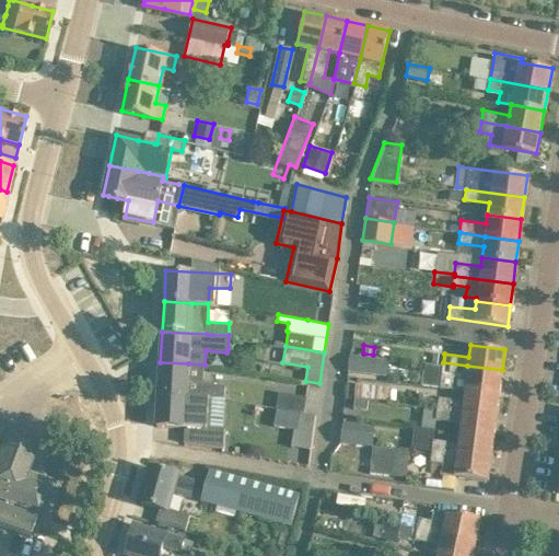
[(432,350),(431,360),(441,362),(443,351),(432,350)]
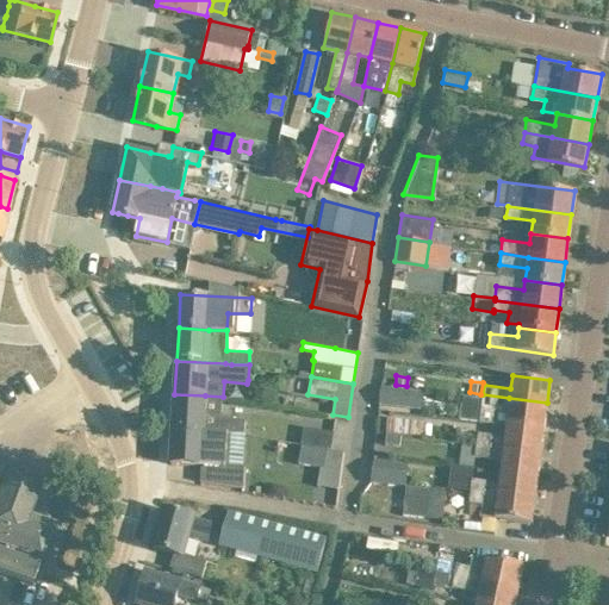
[(381,384),(379,401),(422,407),(424,388),(406,386),(396,385),(381,384)]
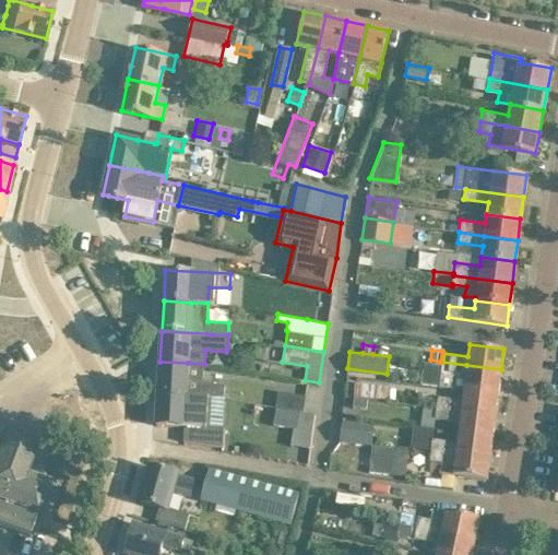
[(159,362),(158,391),(209,394),(224,397),(224,384),(203,381),(204,364),(188,363),(159,362)]
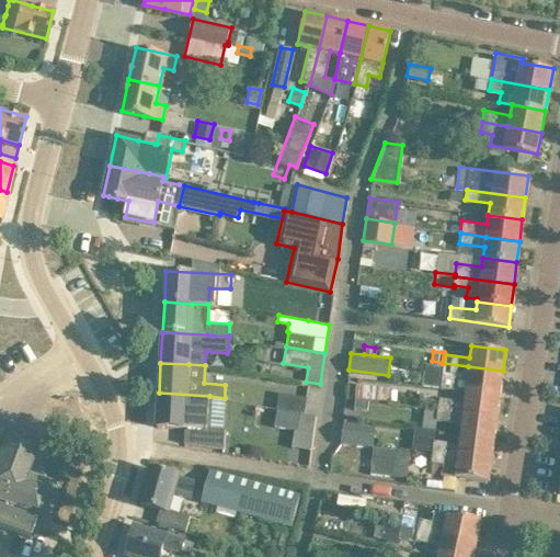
[(441,386),(466,388),(500,393),(503,371),(468,366),(444,363),(441,386)]
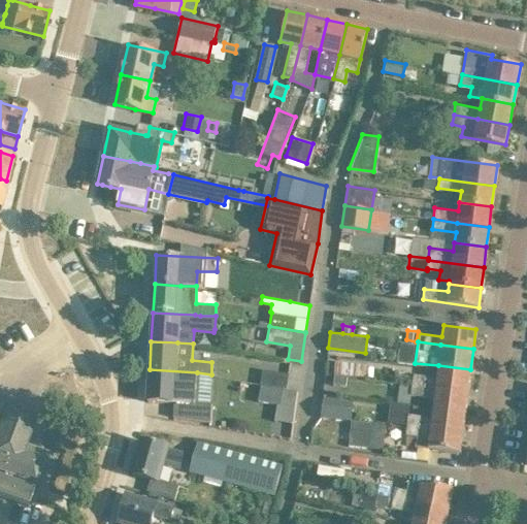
[(366,373),(372,374),(373,365),(367,364),(368,363),(336,359),(334,371),(366,375),(366,373)]
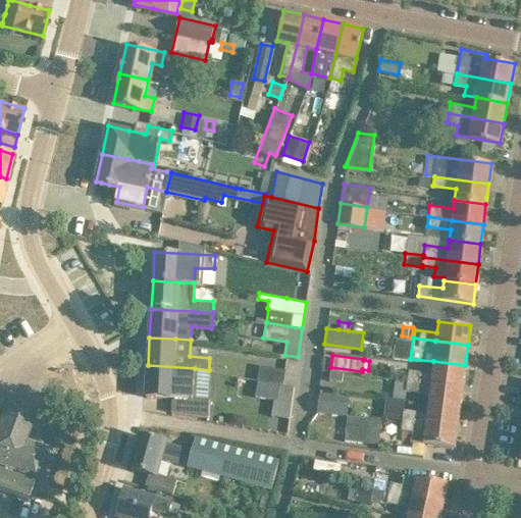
[(409,368),(407,378),(430,381),(463,385),(465,365),(433,361),(431,371),(409,368)]
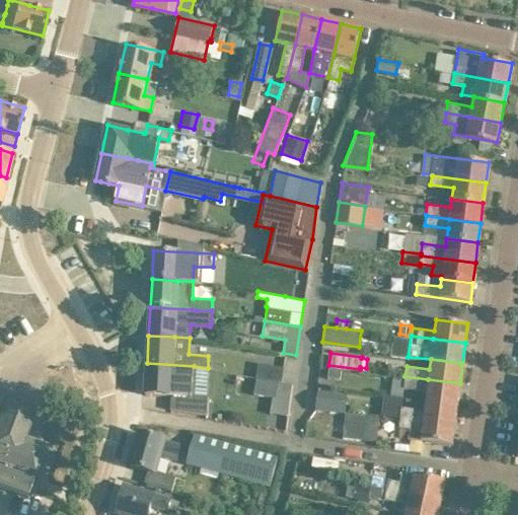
[(275,380),(281,382),(284,366),(259,361),(255,377),(275,380)]
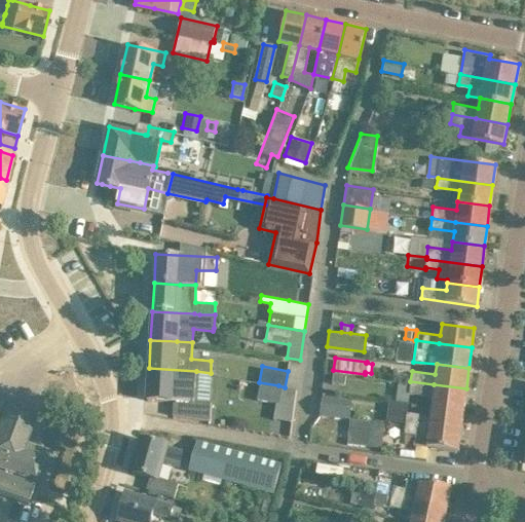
[(196,371),(149,368),(147,398),(173,399),(173,413),(210,419),(211,400),(194,399),(196,371)]
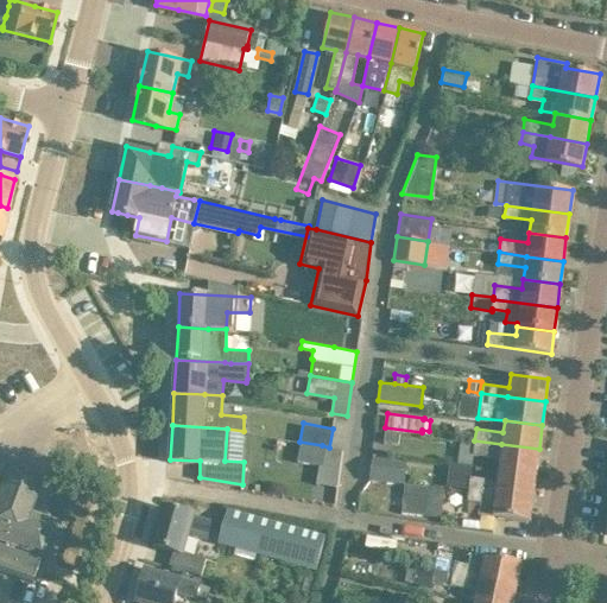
[(385,430),(384,439),(397,442),(398,431),(385,430)]
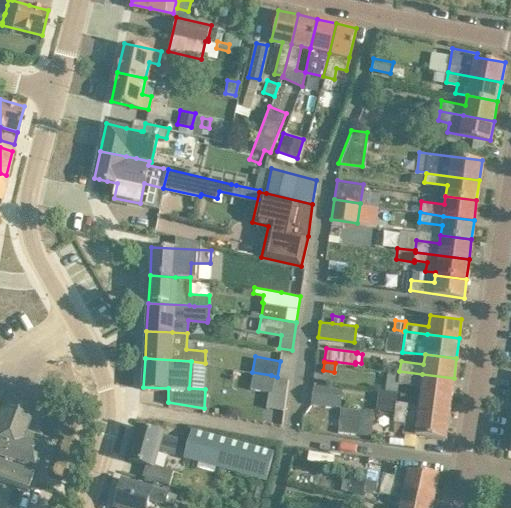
[(421,384),(420,394),(451,398),(454,378),(422,374),(399,371),(387,370),(386,380),(421,384)]
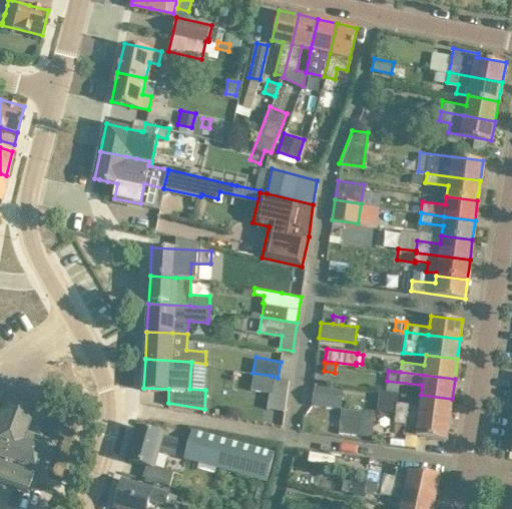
[(278,378),(272,376),(269,392),(286,395),(289,379),(278,378)]
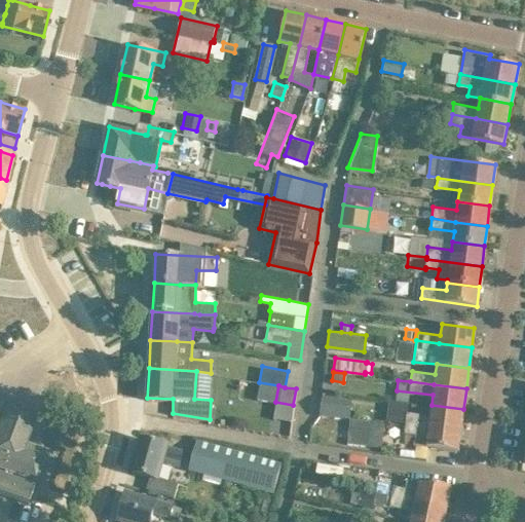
[(320,414),(349,417),(351,399),(322,396),(320,414)]
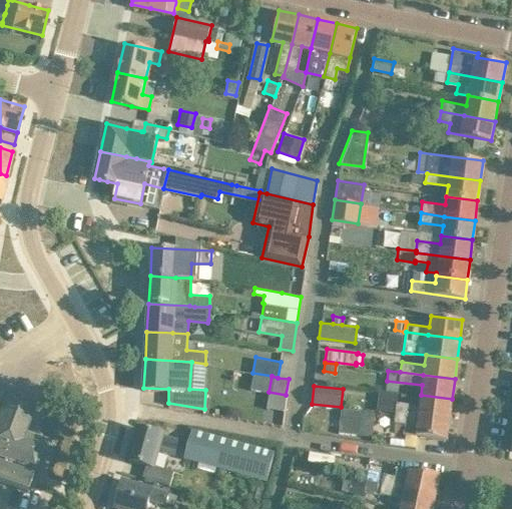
[(0,400),(3,392),(0,391),(0,478),(26,488),(32,473),(30,472),(32,467),(34,467),(45,437),(25,430),(0,420),(0,400)]
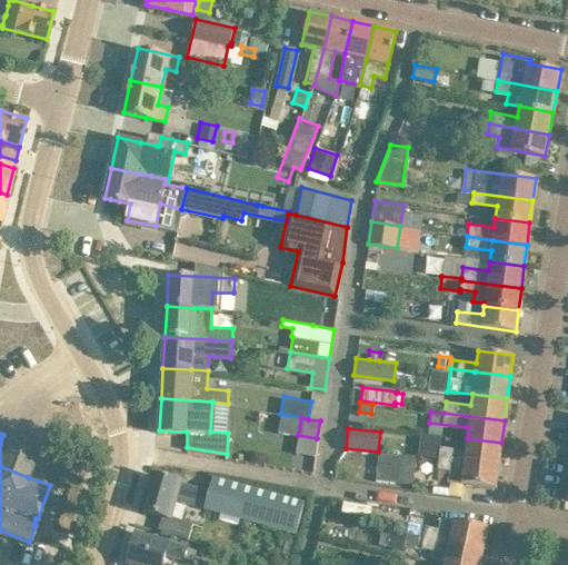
[(38,448),(3,435),(0,444),(0,466),(28,477),(38,448)]
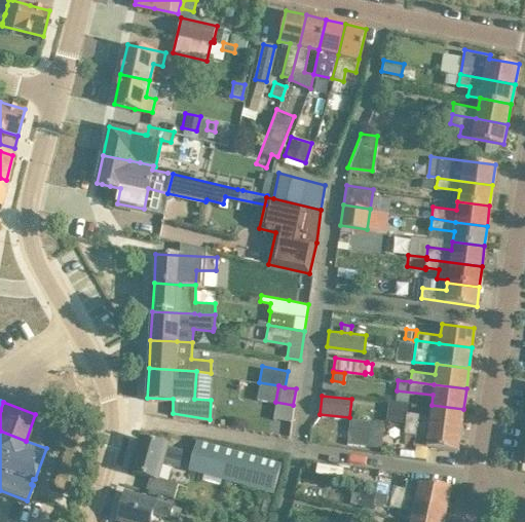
[(406,412),(405,421),(461,429),(463,409),(432,405),(429,416),(417,414),(406,412)]
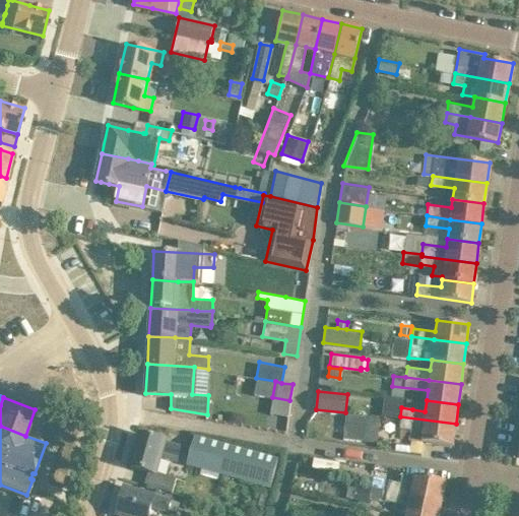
[(345,412),(342,438),(362,440),(365,414),(345,412)]
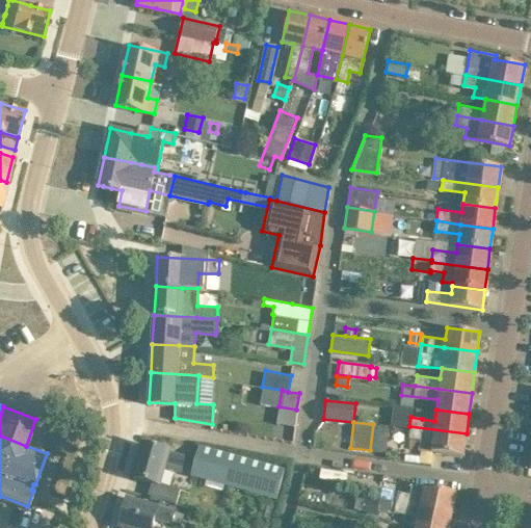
[(467,433),(409,426),(408,438),(420,439),(418,449),(463,455),(467,433)]
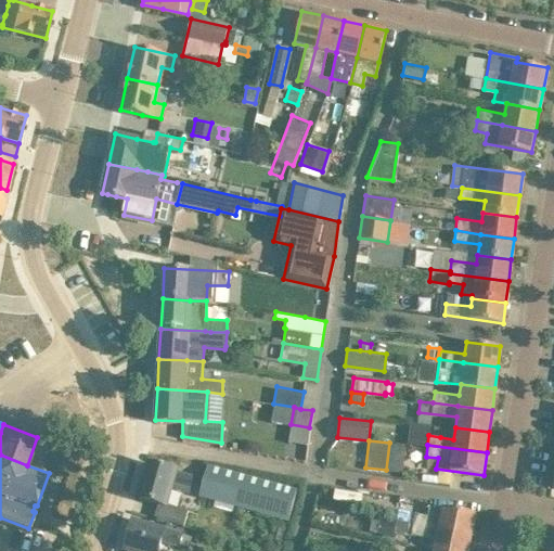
[(154,514),(183,523),(188,509),(176,505),(166,502),(170,486),(189,491),(190,486),(193,474),(149,461),(139,497),(158,502),(154,514)]
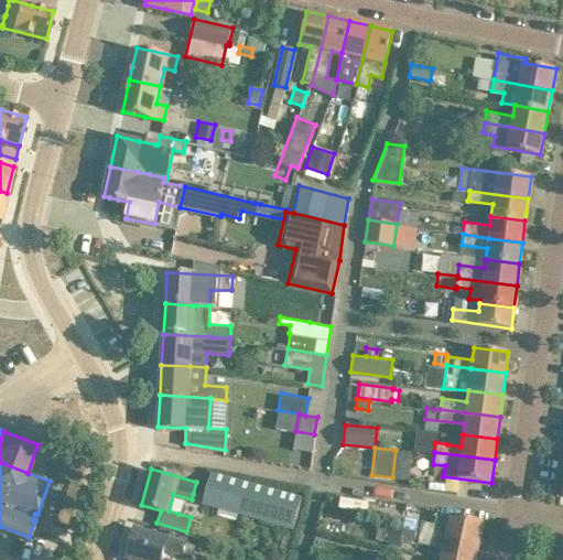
[(210,472),(205,493),(203,502),(293,526),(301,496),(210,472)]
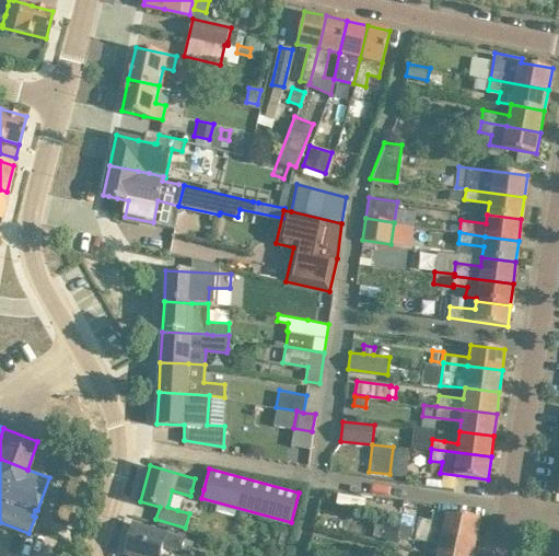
[(340,489),(338,501),(364,506),(365,493),(340,489)]
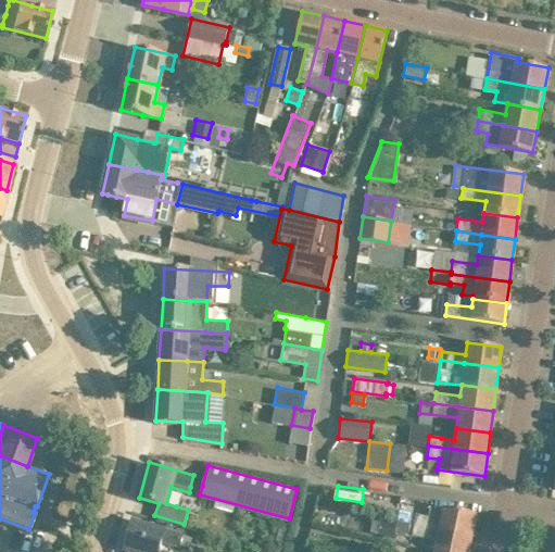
[(416,513),(414,523),(472,536),(477,514),(430,504),(428,515),(416,513)]
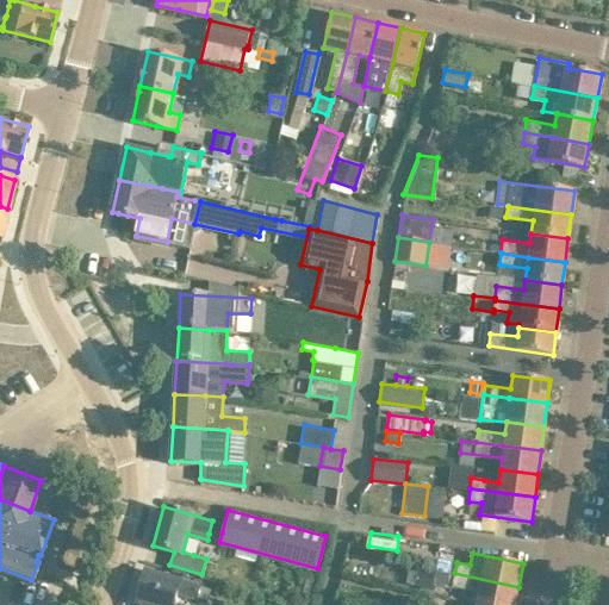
[(211,588),(198,585),(145,569),(137,600),(142,602),(141,604),(173,604),(178,591),(207,600),(211,588)]
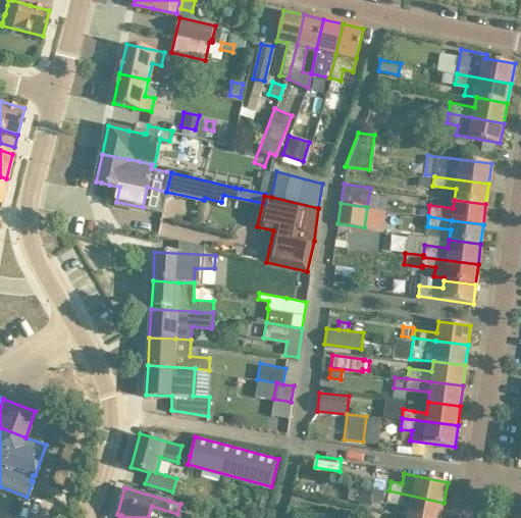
[(410,505),(407,515),(419,517),(439,517),(444,503),(388,490),(372,487),(370,498),(386,501),(398,503),(410,505)]
